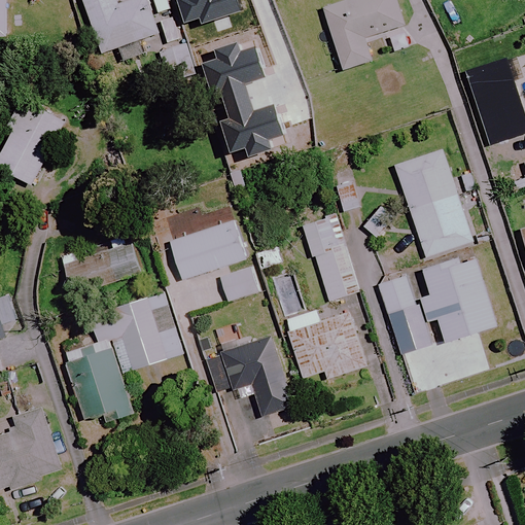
[(0,0),(0,56),(8,56),(6,0),(0,0)]
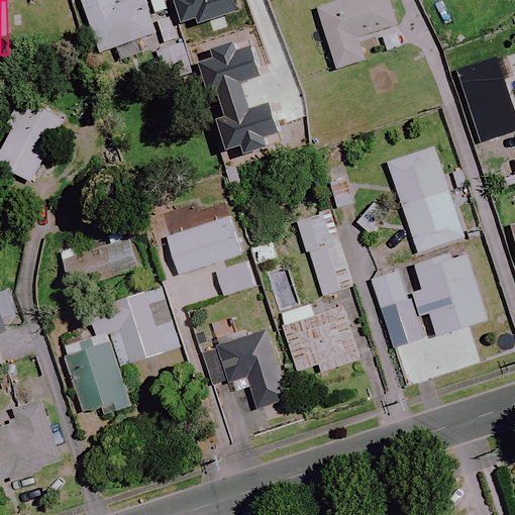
[(121,0),(114,2),(113,0),(81,0),(99,52),(114,45),(119,61),(140,53),(135,38),(155,32),(143,0),(121,0)]
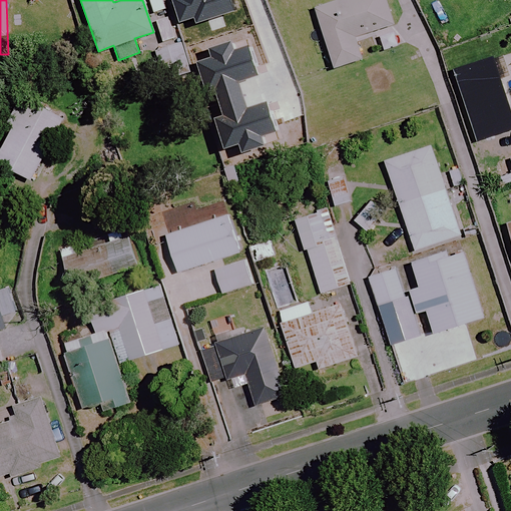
[(244,9),(241,0),(175,0),(185,29),(244,9)]
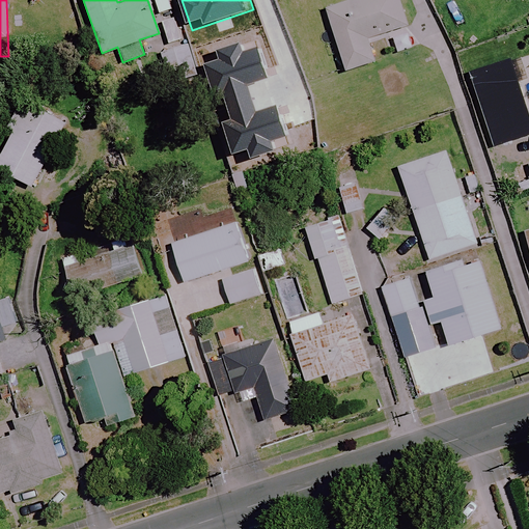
[(407,25),(398,0),(350,0),(325,8),(344,71),(374,61),(367,37),(407,25)]
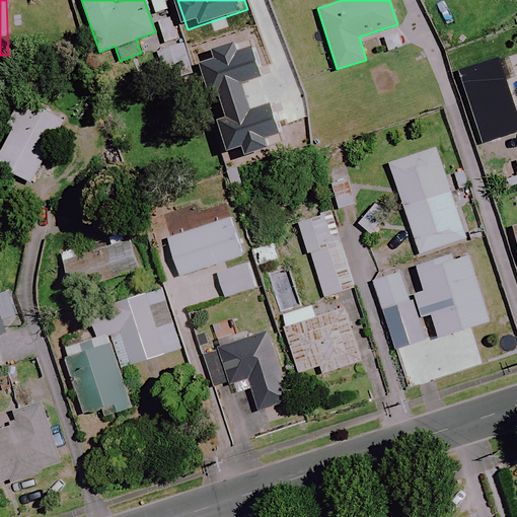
[(191,73),(181,44),(156,51),(164,80),(191,73)]
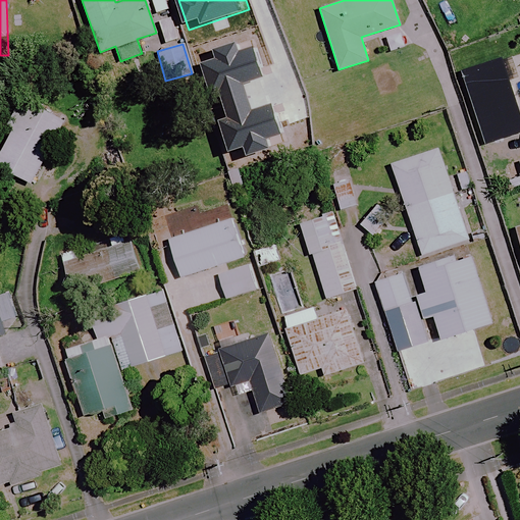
[(299,103),(281,48),(244,59),(253,87),(269,82),(278,110),(299,103)]
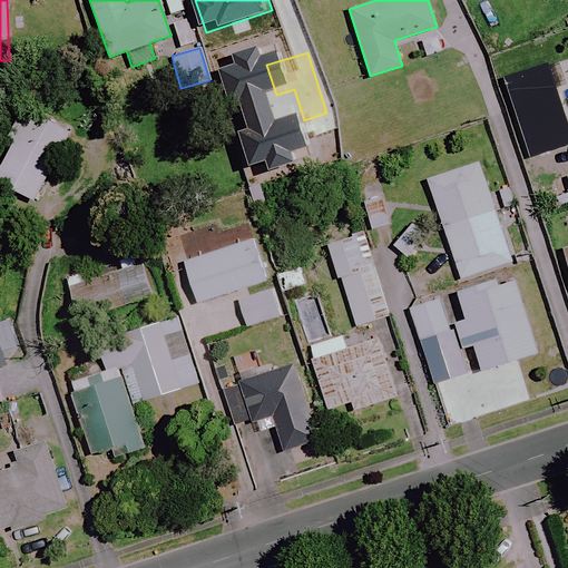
[(567,138),(567,107),(552,58),(507,72),(532,149),(567,138)]
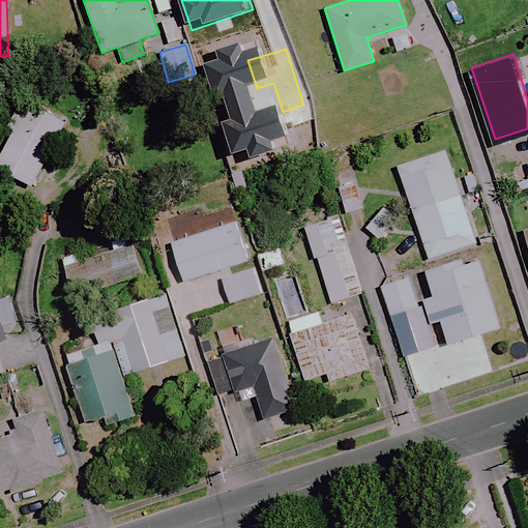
[(65,121),(25,99),(16,118),(0,146),(0,169),(31,186),(65,121)]
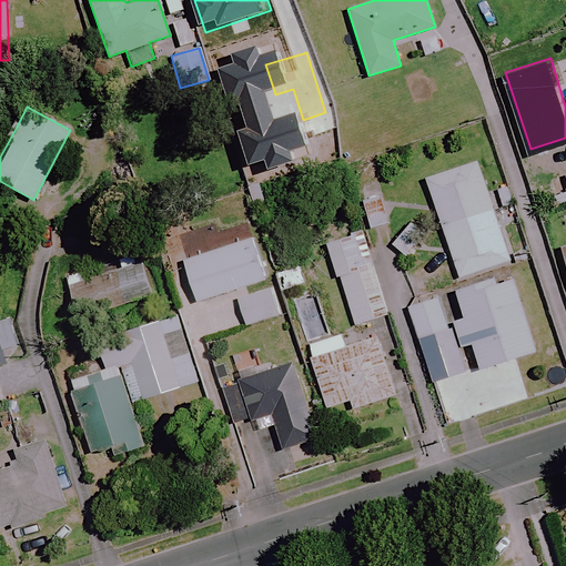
[(508,259),(475,161),(424,178),(457,276),(508,259)]
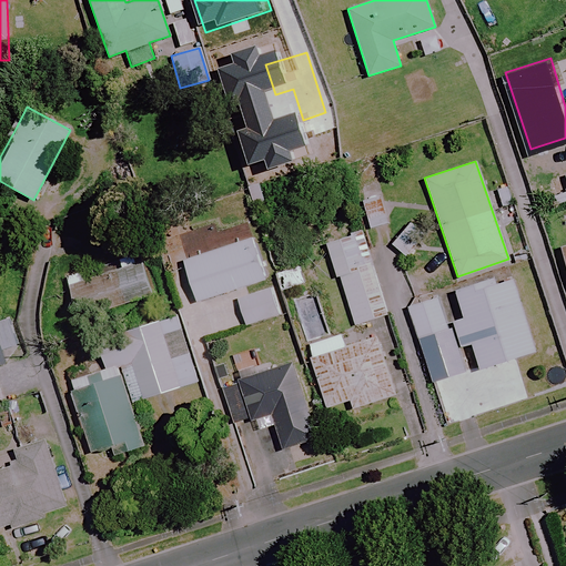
[(385,314),(361,232),(325,242),(335,278),(339,276),(353,324),(385,314)]
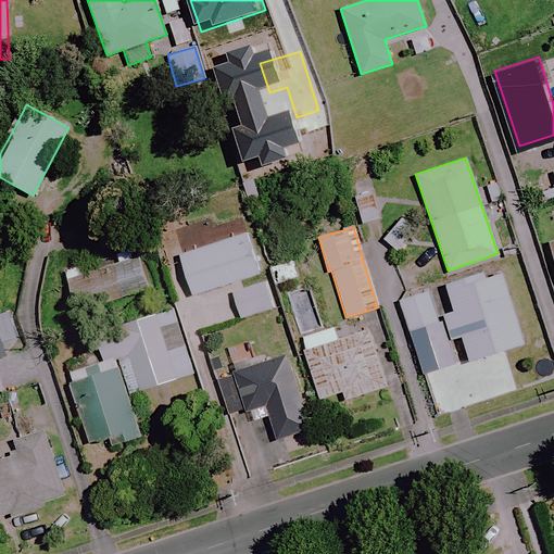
[(260,273),(247,233),(178,254),(191,294),(260,273)]
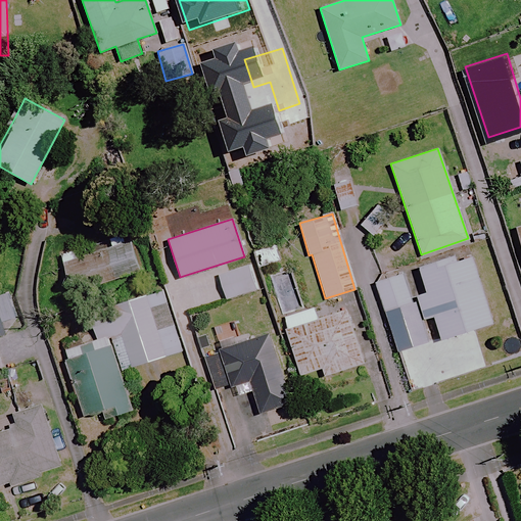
[(138,273),(126,234),(60,252),(72,292),(138,273)]
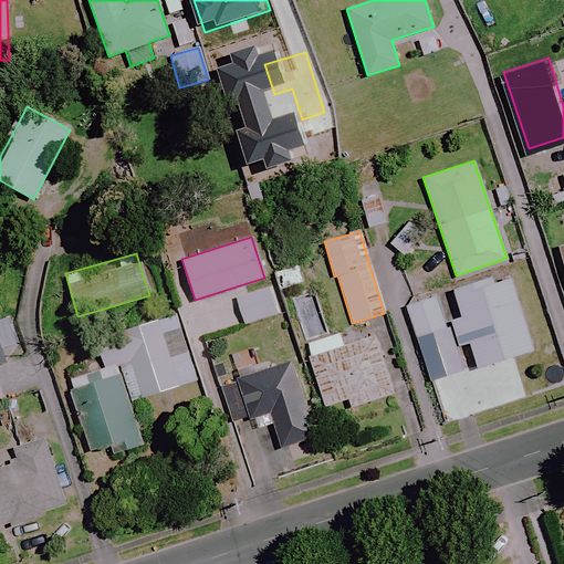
[(302,282),(296,263),(273,271),(279,289),(302,282)]
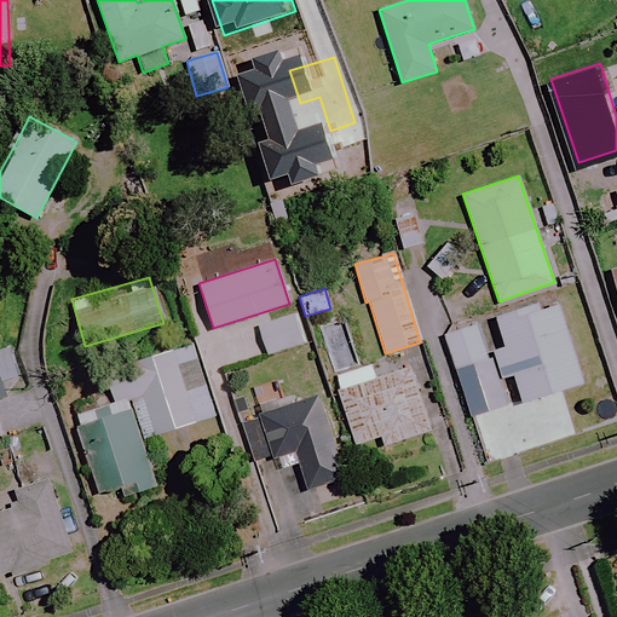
[(584,384),(559,299),(496,318),(505,346),(492,350),(501,378),(513,374),(522,402),(584,384)]
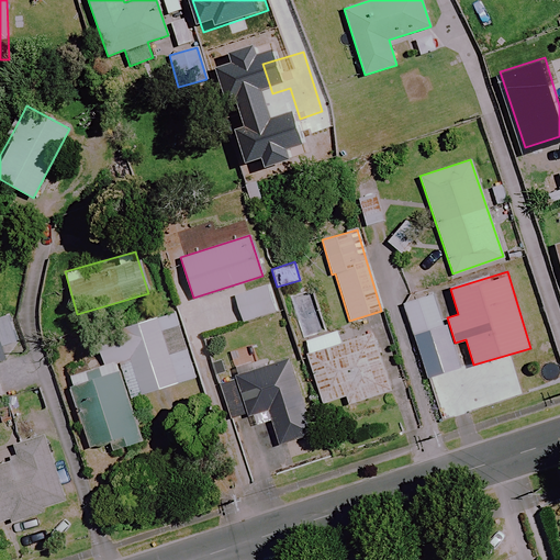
[(276,311),(267,283),(234,294),(243,322),(276,311)]
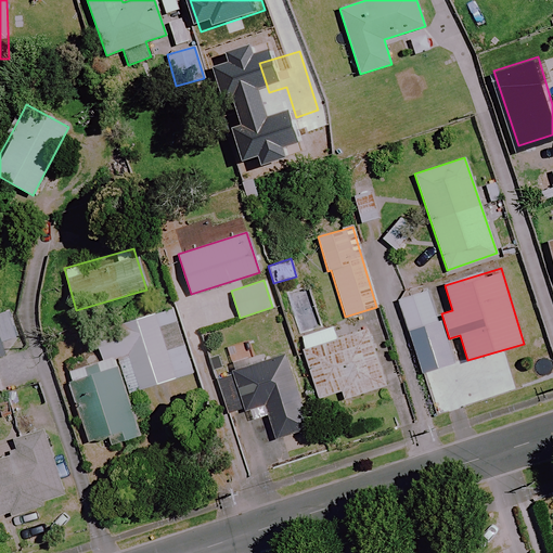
[(436,322),(426,290),(397,298),(408,332),(436,322)]
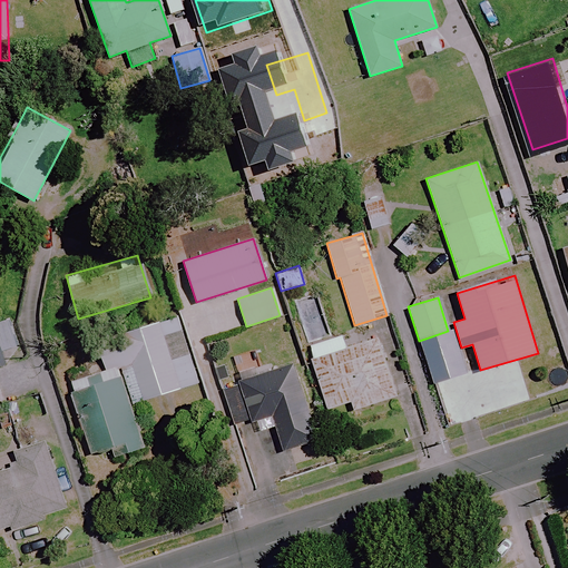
[(17,345),(6,314),(0,315),(0,365),(5,364),(0,351),(17,345)]
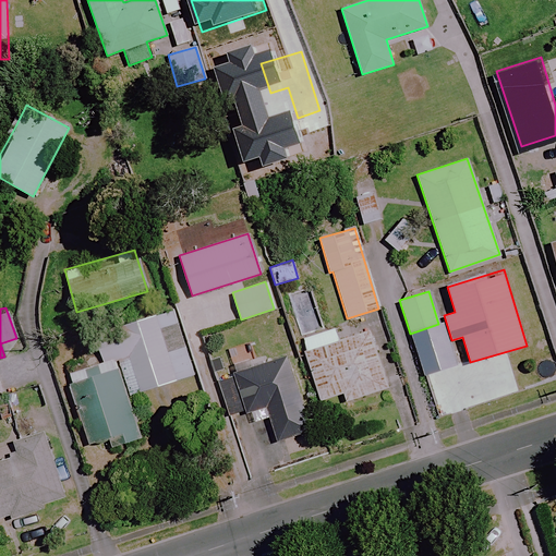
[(193,375),(171,309),(105,329),(109,342),(98,346),(103,361),(65,373),(88,445),(115,436),(117,445),(142,437),(128,395),(193,375)]
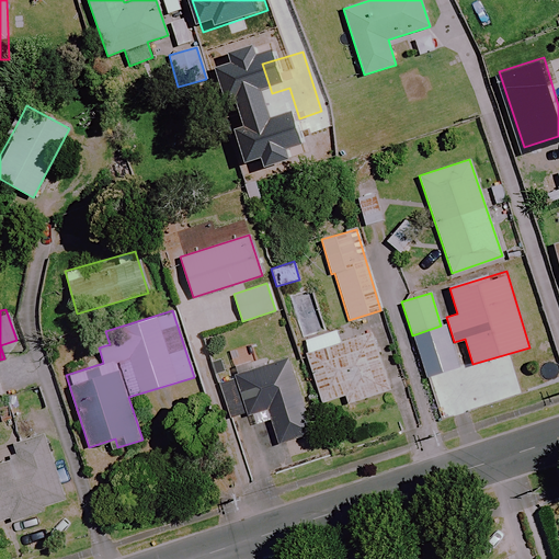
[(339,342),(335,330),(301,340),(321,402),(344,395),(346,402),(389,389),(372,332),(339,342)]
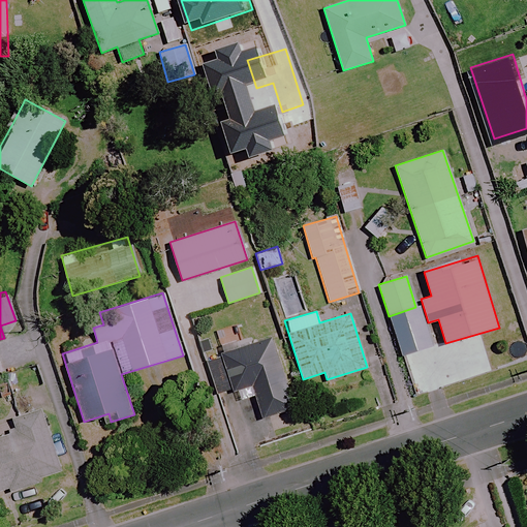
[(290,409),(271,337),(222,350),(224,357),(208,362),(217,396),(252,385),(261,417),(290,409)]
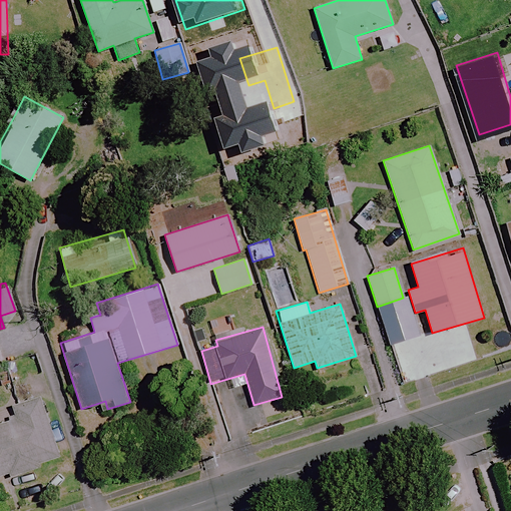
[(0,477),(60,459),(41,397),(14,405),(18,419),(0,424),(0,477)]
